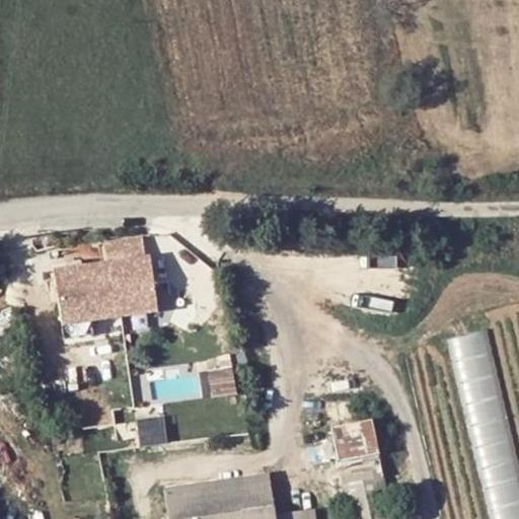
[(293,250),(295,234),(282,233),(281,249),(293,250)]
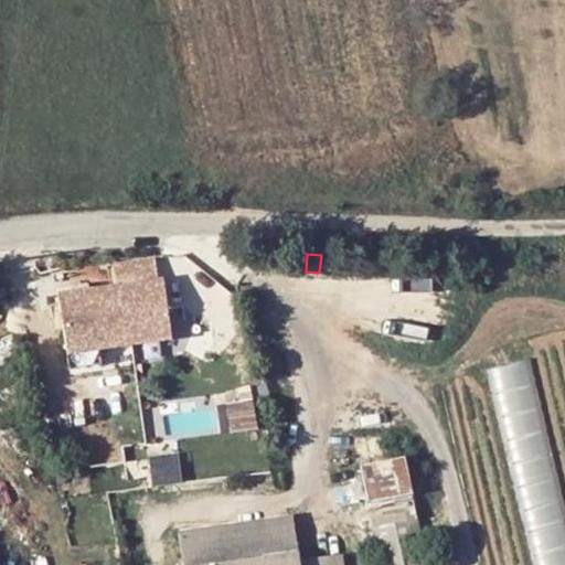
[(118,263),(121,283),(60,294),(72,368),(103,363),(100,347),(171,334),(160,274),(153,275),(150,257),(118,263)]
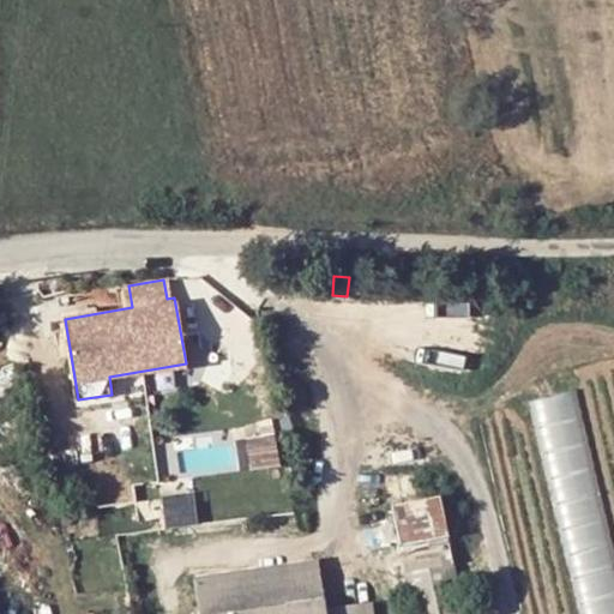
[(613,613),(613,525),(579,391),(527,404),(581,613),(613,613)]
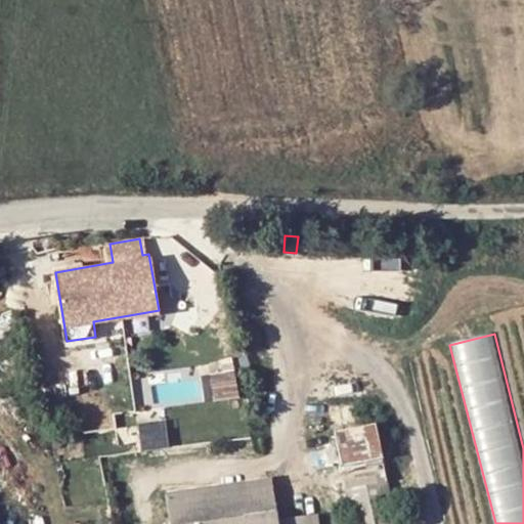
[(211,373),(213,398),(235,396),(233,372),(211,373)]
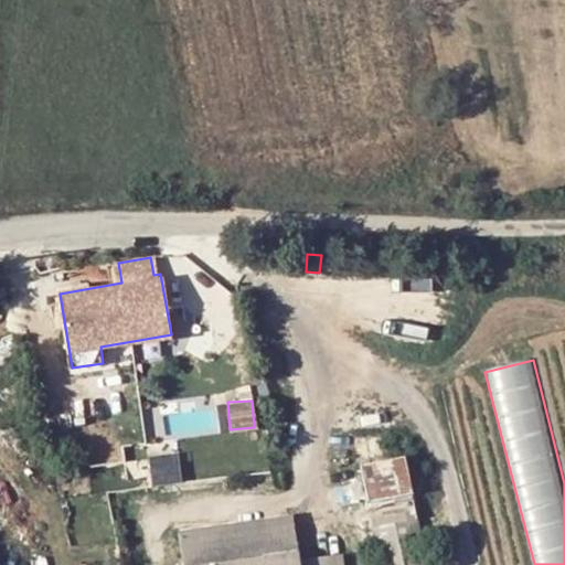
[(119,466),(118,455),(73,459),(74,470),(119,466)]
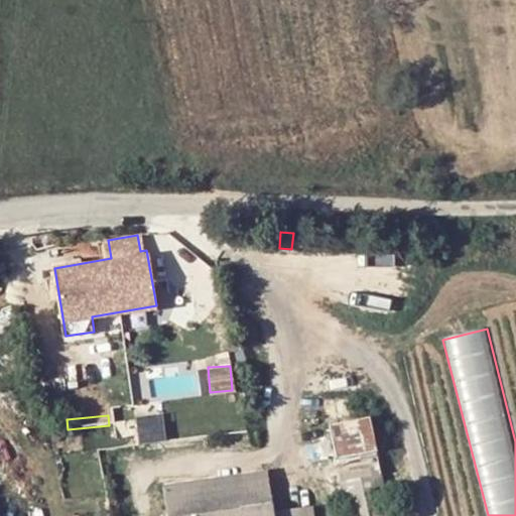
[(376,449),(369,415),(330,423),(337,457),(376,449)]
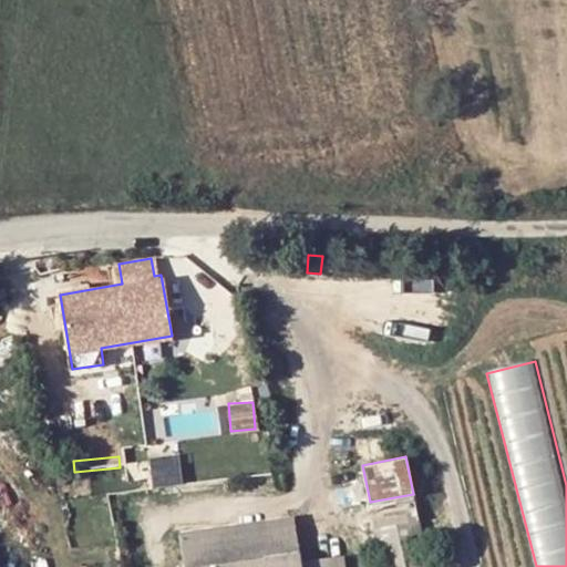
[(185,566),(329,566),(328,557),(301,560),(295,518),(181,535),(185,566)]
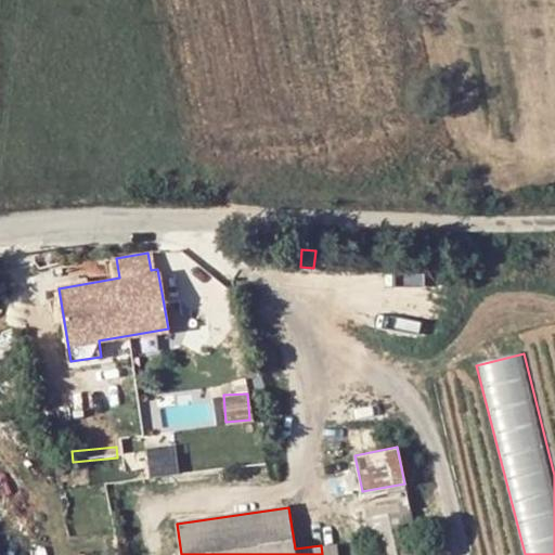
[(418,554),(410,508),(368,517),(375,554),(418,554)]
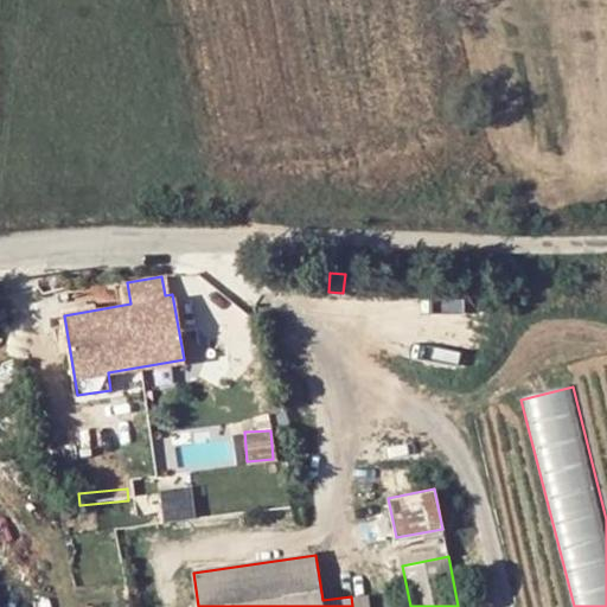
[(368,606),(366,594),(351,596),(352,606),(368,606)]
